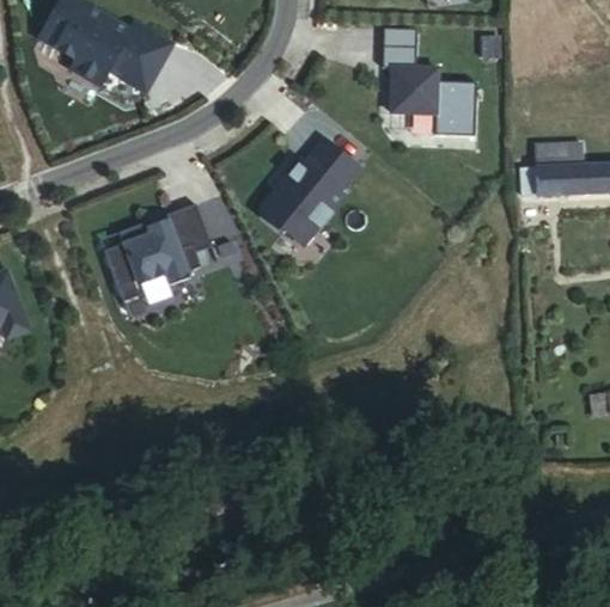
[(150,81),(170,44),(132,23),(128,30),(90,8),(91,5),(81,0),(59,0),(37,38),(73,59),(67,68),(98,86),(113,61),(150,81)]
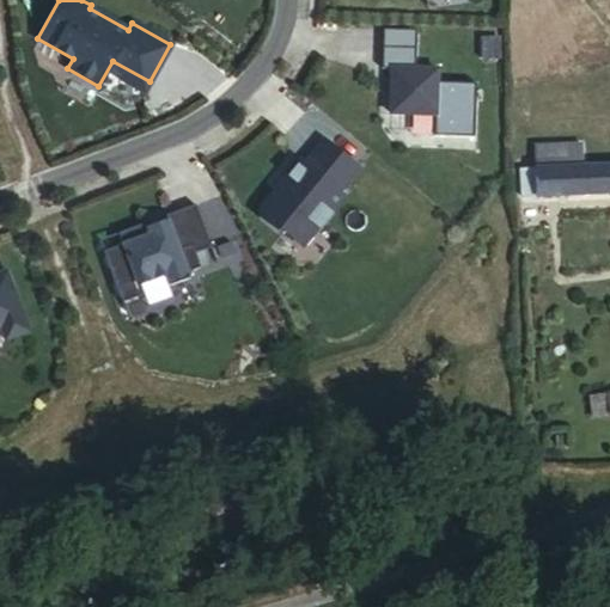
[(382,46),(416,47),(416,29),(382,28),(382,46)]
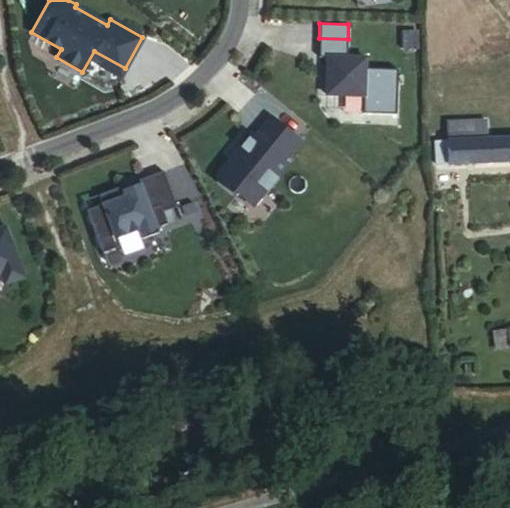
[(348,39),(319,38),(318,57),(328,57),(327,94),(364,95),(363,113),(397,114),(398,69),(365,68),(366,57),(347,57),(348,39)]
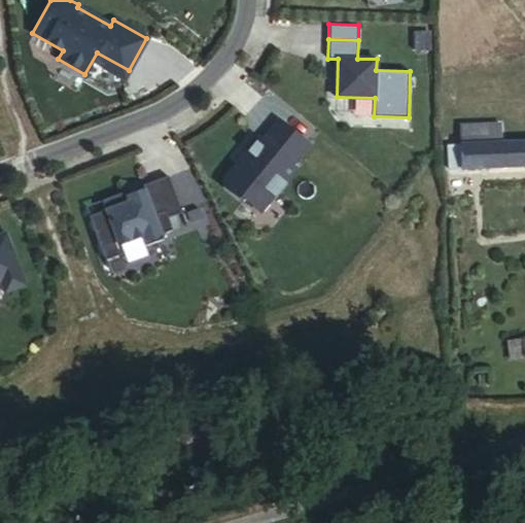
[(307,144),(277,120),(260,142),(256,139),(223,181),(224,189),(240,202),(242,201),(253,210),(268,193),(269,195),(280,180),(282,182),(293,168),(290,166),(307,144)]
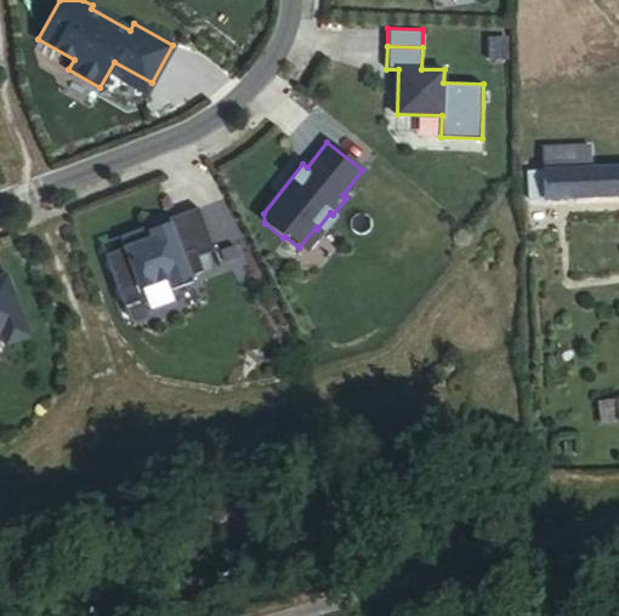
[(543,154),(544,176),(590,175),(590,153),(543,154)]
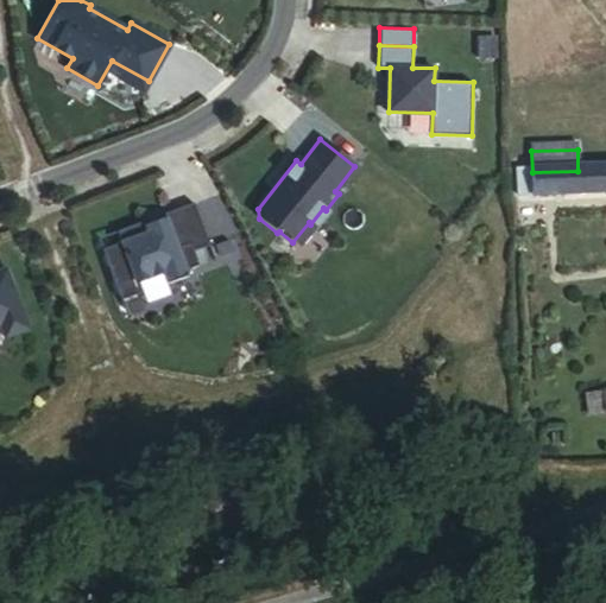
[(532,172),(534,200),(605,196),(605,170),(578,171),(532,172)]
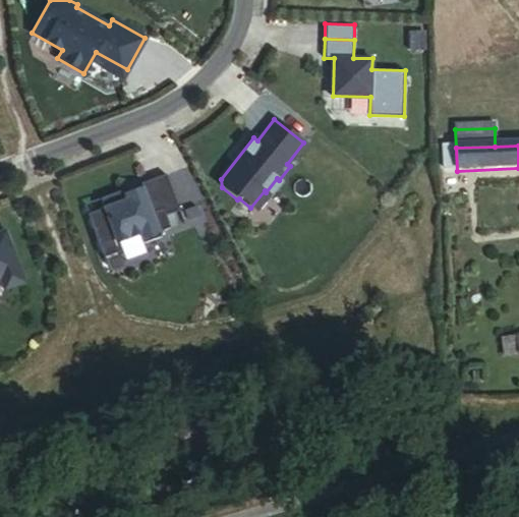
[(444,172),(457,171),(456,148),(443,149),(444,172)]
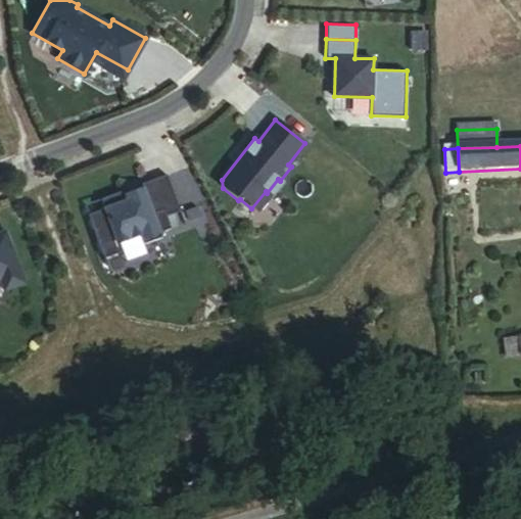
[(88,215),(104,258),(122,251),(119,242),(140,234),(144,243),(161,236),(159,232),(171,228),(166,216),(180,210),(167,174),(140,184),(142,189),(127,195),(125,190),(101,199),(104,208),(88,215)]
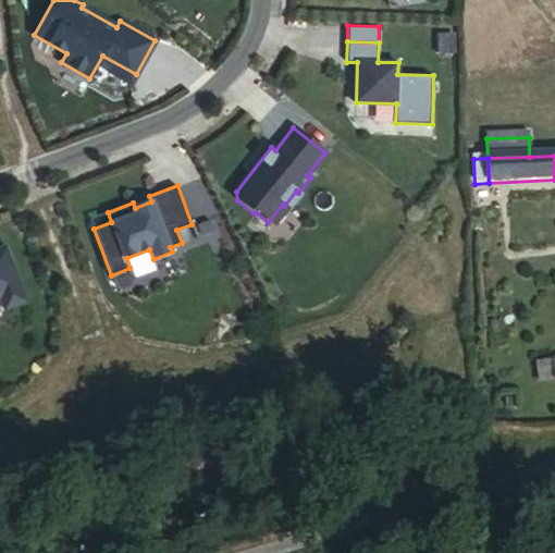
[(89,219),(94,229),(111,222),(108,212),(89,219)]
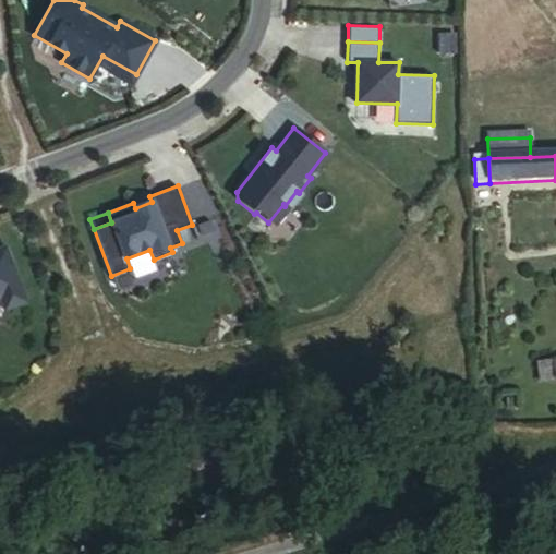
[(0,303),(3,311),(25,302),(4,248),(0,249),(0,303)]
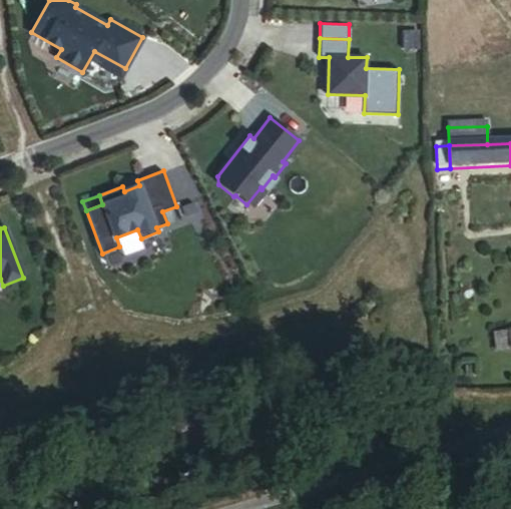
[(510,334),(495,337),(496,354),(510,352),(510,334)]
